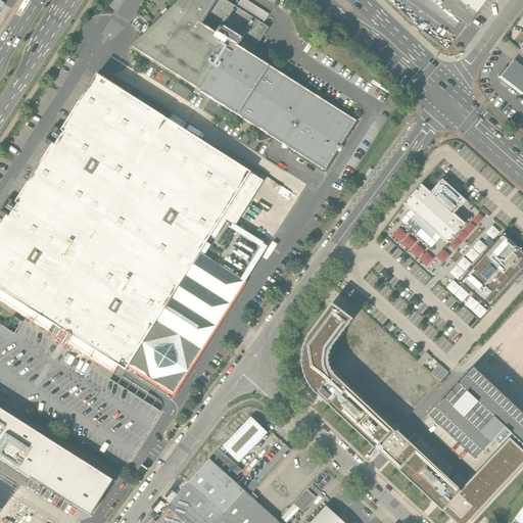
[(224,0),(180,0),(130,48),(324,171),(355,121),(238,47),(241,42),(253,50),(268,28),(264,25),(237,8),(224,0)]
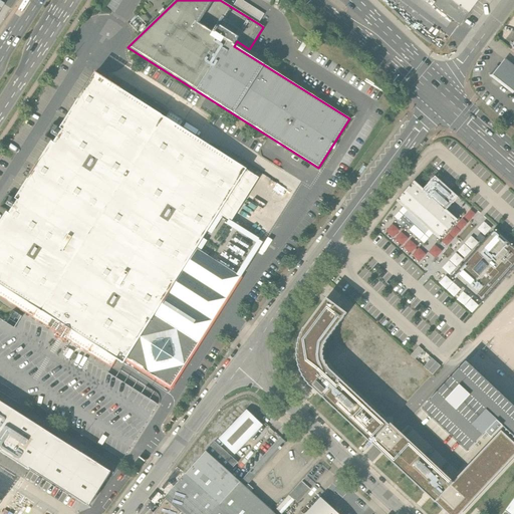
[(242,0),(237,0),(233,8),(259,24),(265,14),(242,0)]
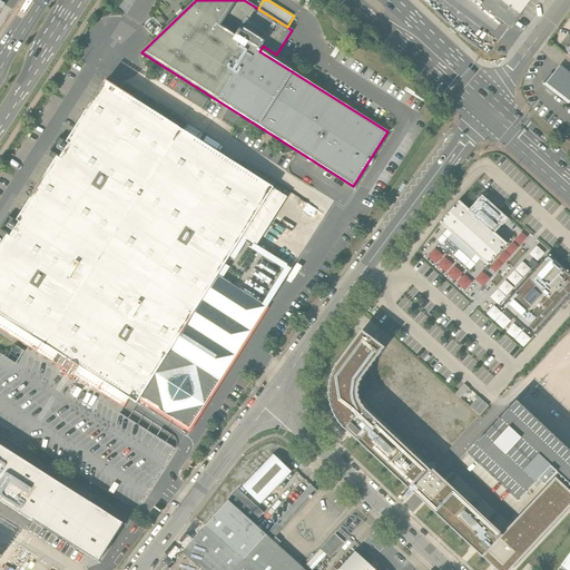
[(510,27),(510,28),(530,0),(488,0),(483,7),(510,27)]
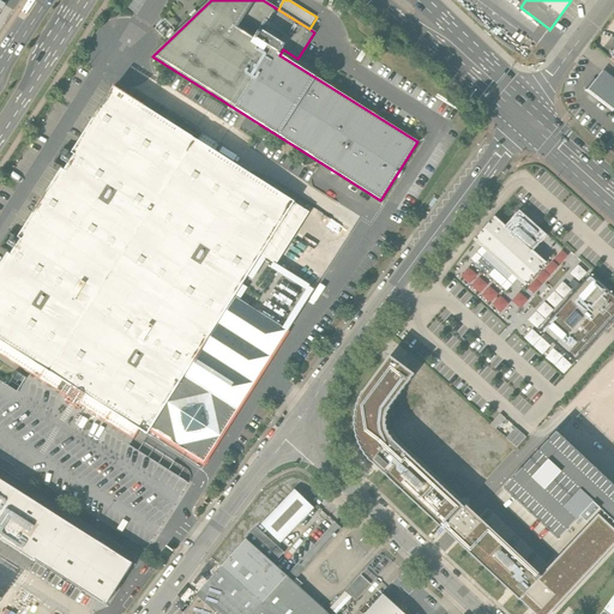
[(594,79),(585,90),(613,112),(613,110),(613,79),(603,71),(596,80),(594,79)]
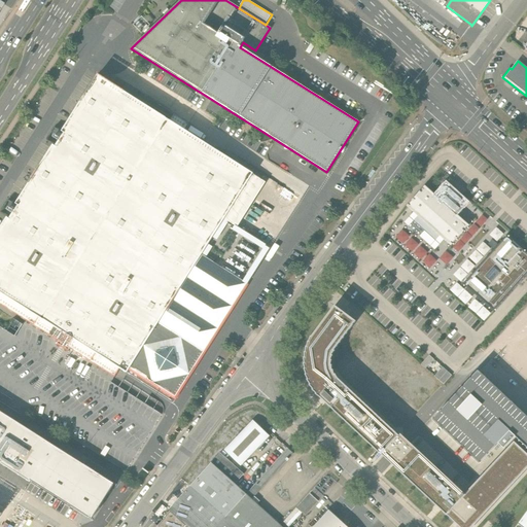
[(176,400),(271,249),(237,227),(267,181),(99,74),(61,131),(64,133),(56,145),(54,144),(16,204),(20,206),(10,219),(7,217),(0,227),(0,304),(26,321),(64,346),(109,374),(114,377),(119,370),(127,374),(129,371),(176,400)]
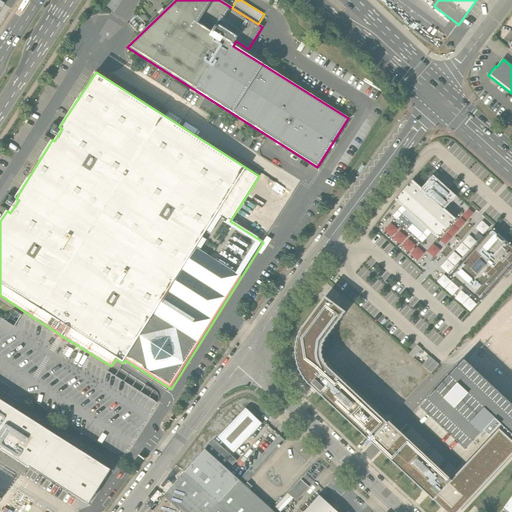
[(268,157),(278,144),(269,137),(259,151),(268,157)]
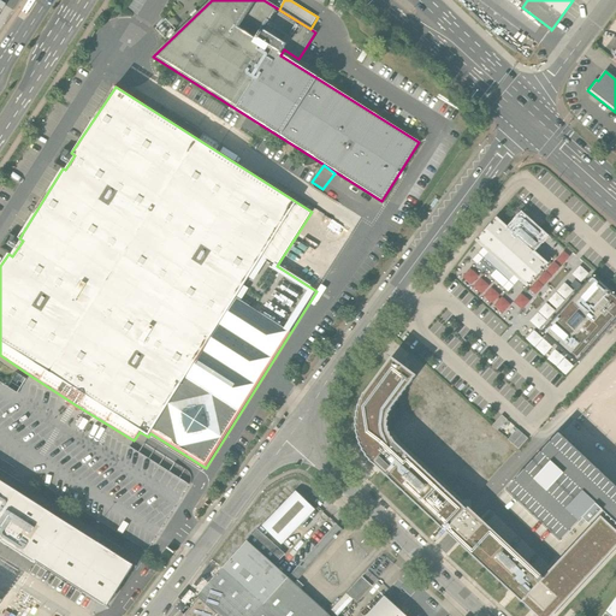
[(496,218),(475,241),(483,248),(473,260),(508,292),(519,280),(527,288),(548,264),(534,253),(549,236),(521,212),(507,227),(496,218)]
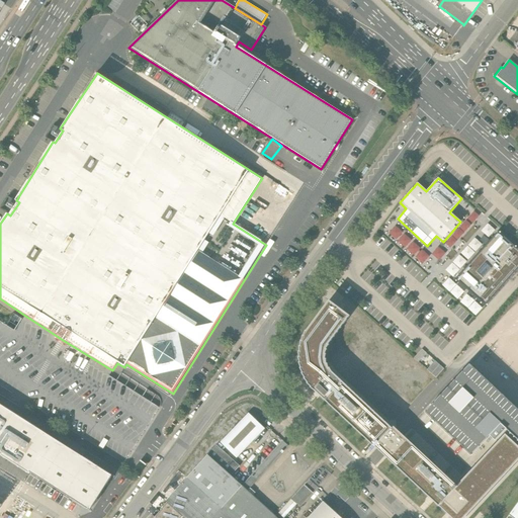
[(517,268),(517,249),(498,232),(455,279),(485,306),(517,268)]
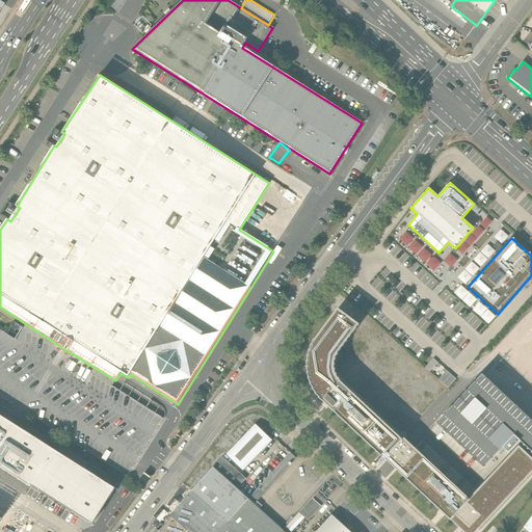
[(322,401),(341,381),(339,377),(338,378),(336,373),(335,369),(334,368),(335,364),(334,364),(336,358),(335,358),(338,354),(337,353),(358,324),(338,309),(315,340),(314,340),(312,345),(311,345),(310,350),(309,350),(309,355),(308,355),(308,361),(307,361),(308,367),(307,367),(308,372),(307,372),(309,377),(308,378),(311,383),(310,383),(313,388),(312,389),(316,393),(315,394),(319,397),(318,398),(322,401)]
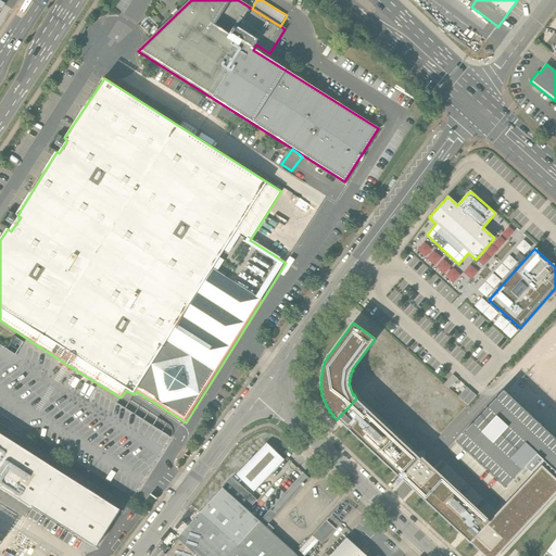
[(16,355),(0,344),(0,412),(25,429),(72,458),(81,464),(134,497),(143,481),(161,454),(172,437),(117,403),(121,397),(115,394),(67,365),(27,339),(26,340),(23,344),(19,353),(16,355)]
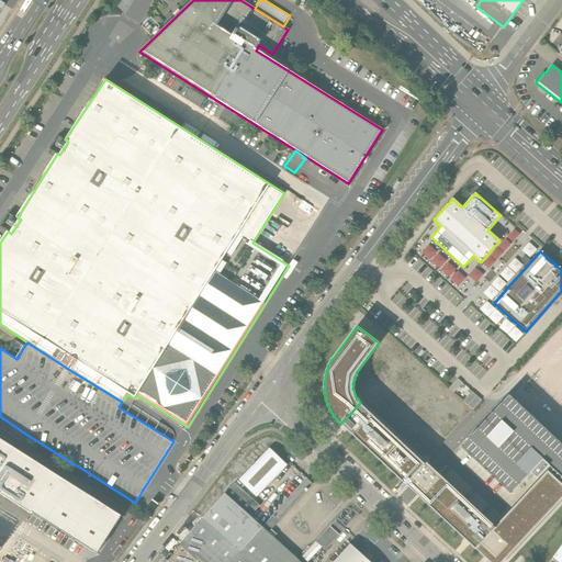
[(462,383),(458,379),(449,389),(453,393),(462,383)]
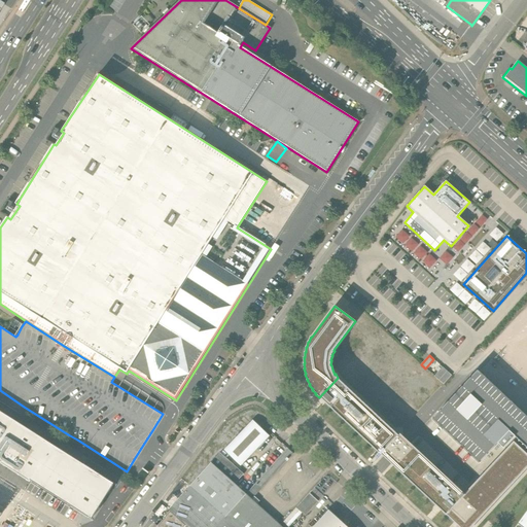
[(443,367),(434,376),(443,385),(452,376),(443,367)]
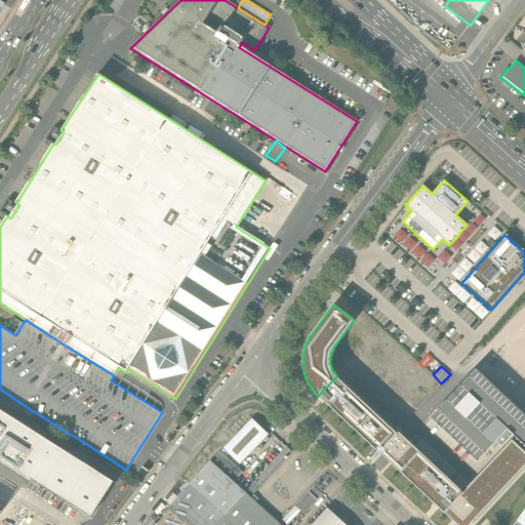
[(524,414),(476,369),(431,417),(477,461),(496,442),(501,447),(513,436),(513,437),(514,436),(517,439),(516,440),(517,440),(518,440),(521,442),(520,443),(521,444),(521,443),(524,446),(524,447),(524,448),(524,447),(524,414)]
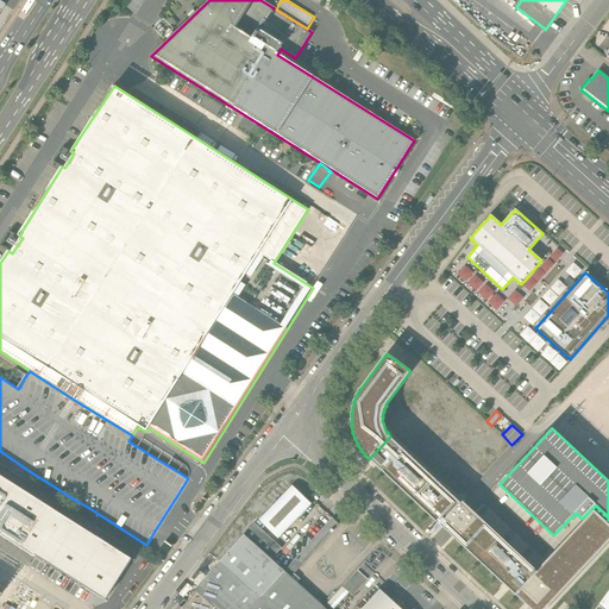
[(515,595),(537,571),(469,508),(462,501),(460,502),(390,437),(369,459),(447,532),(515,595)]
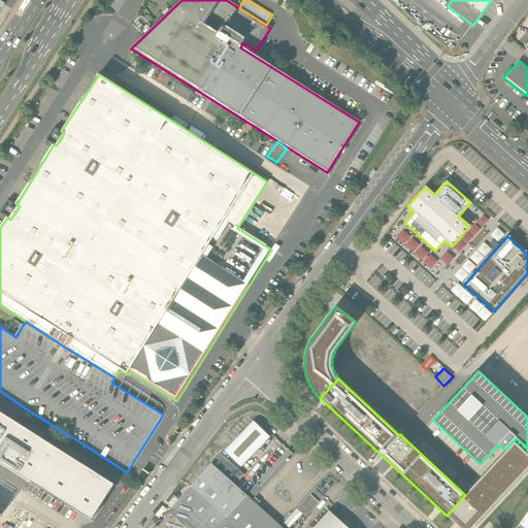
[(92,520),(114,485),(0,411),(0,461),(1,462),(0,463),(31,483),(31,482),(92,520)]
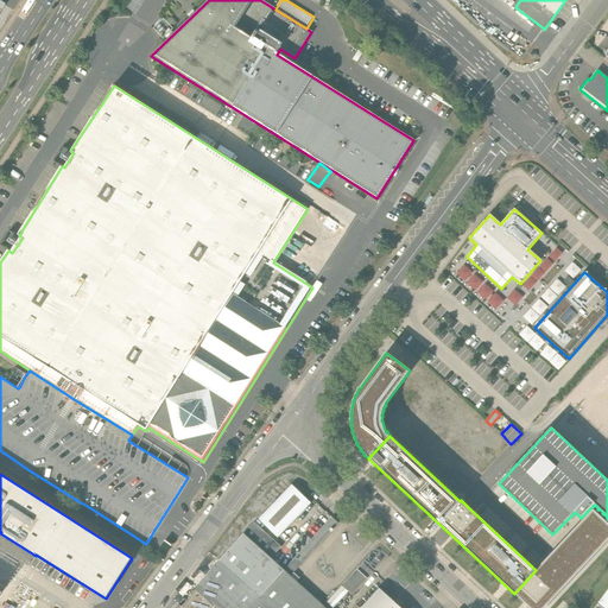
[(292,486),(257,524),(277,542),(292,525),(312,504),(292,486)]
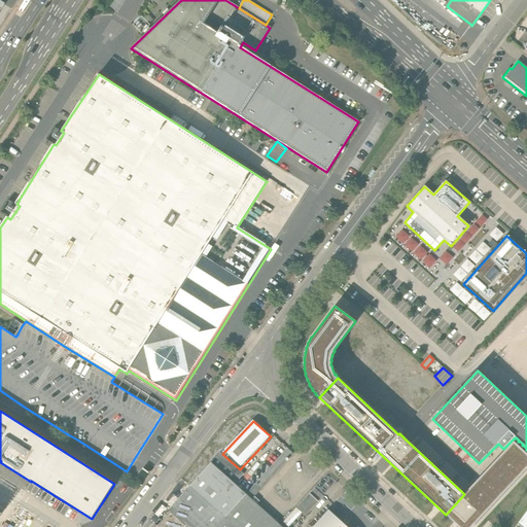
[(471,526),(526,467),(526,454),(514,442),(464,494),(446,515),(458,526),(471,526)]
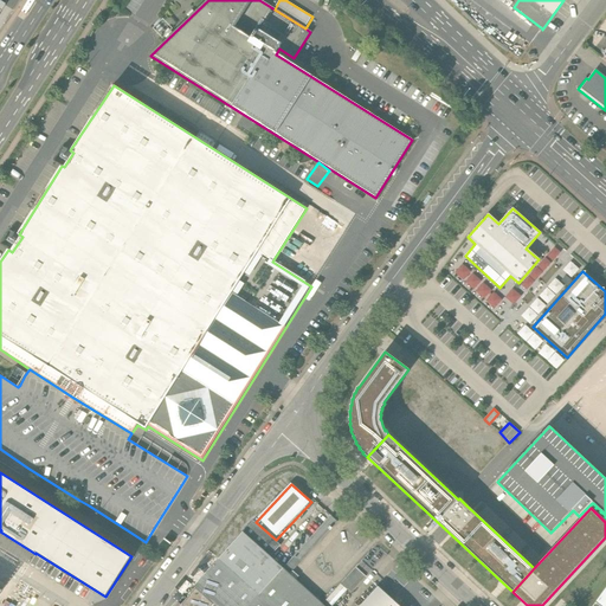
[(331,517),(284,571),(290,575),(337,523),(331,517)]
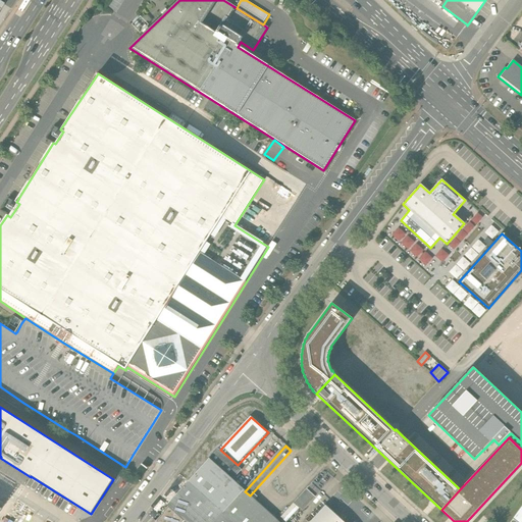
[(238,465),(220,450),(210,460),(233,481),(244,470),(238,465)]
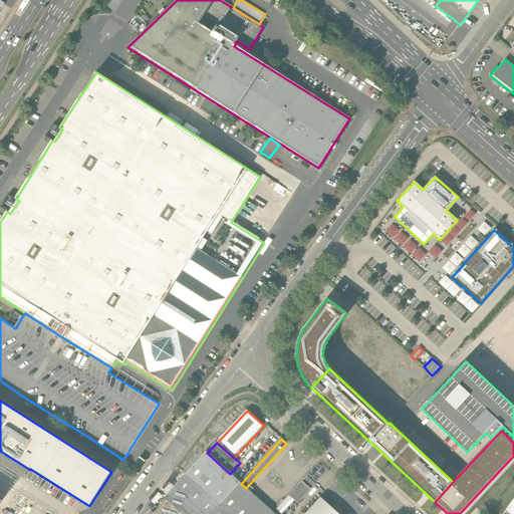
[(167,498),(169,500),(184,513),(213,513),(241,484),(230,474),(207,453),(167,498)]
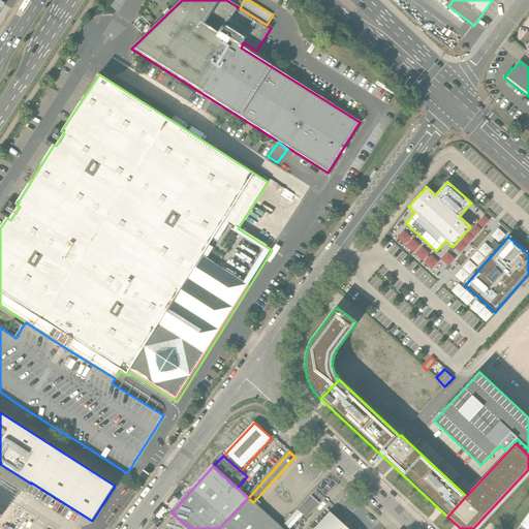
[(253,502),(248,498),(219,528),(282,528),(253,502)]
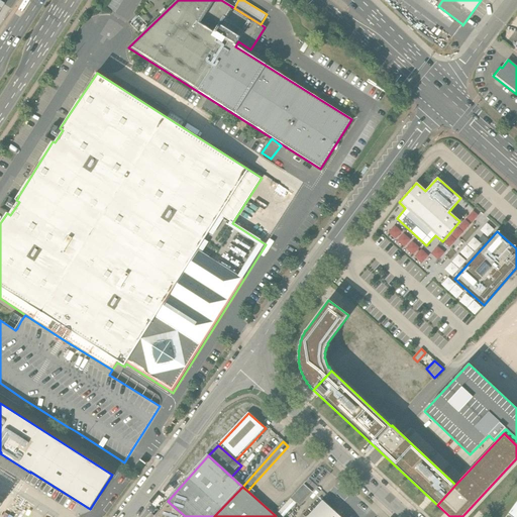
[(303,488),(276,516),(286,516),(297,506),(300,508),(311,495),(303,488)]
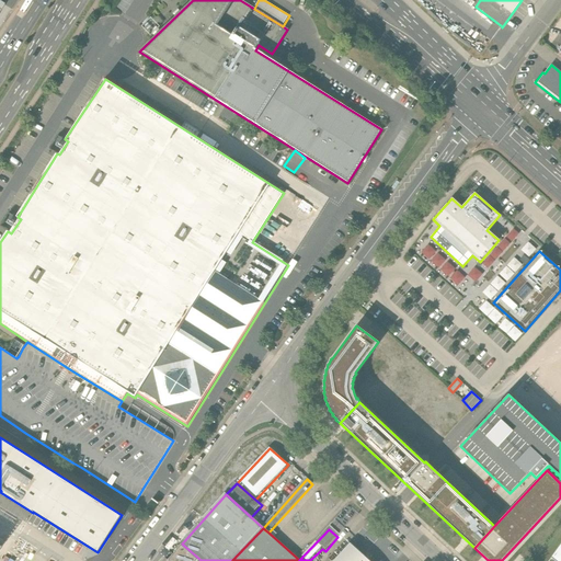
[(560,560),(560,544),(548,560),(560,560)]
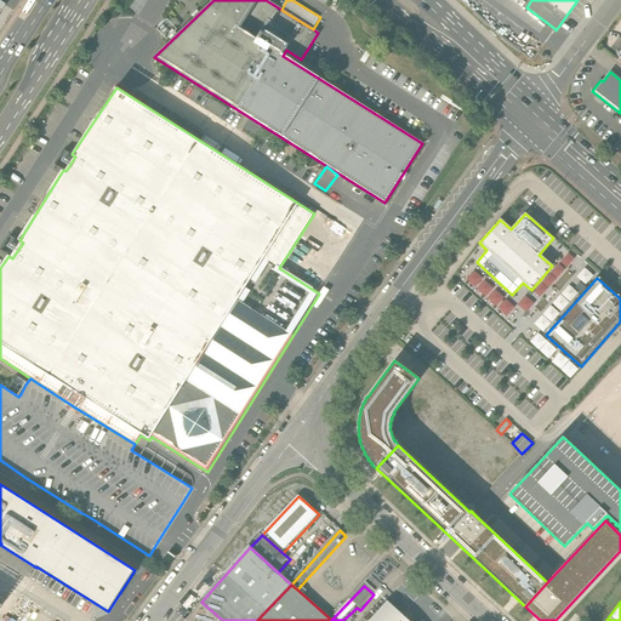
[(221,620),(222,620),(204,604),(194,614),(195,615),(189,620),(221,620)]
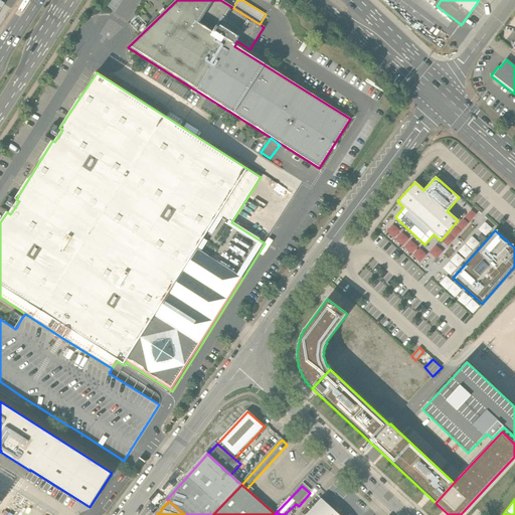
[(337,514),(323,502),(311,514),(337,514)]
